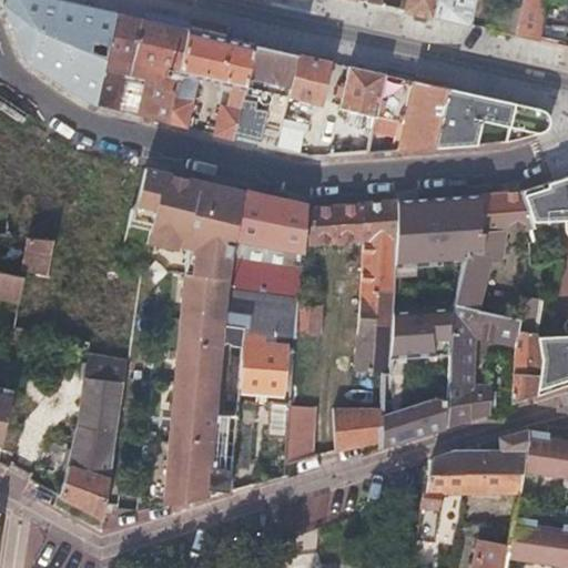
[(93,103),(113,12),(61,0),(6,0),(4,2),(27,59),(58,82),(93,103)]
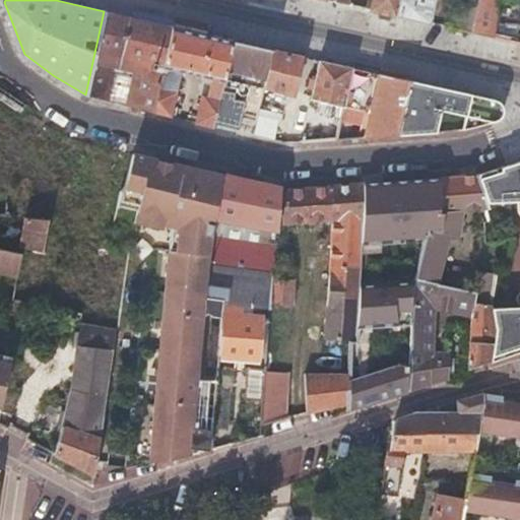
[(367,9),(396,16),(399,0),(373,0),(373,2),(369,1),(367,9)]
